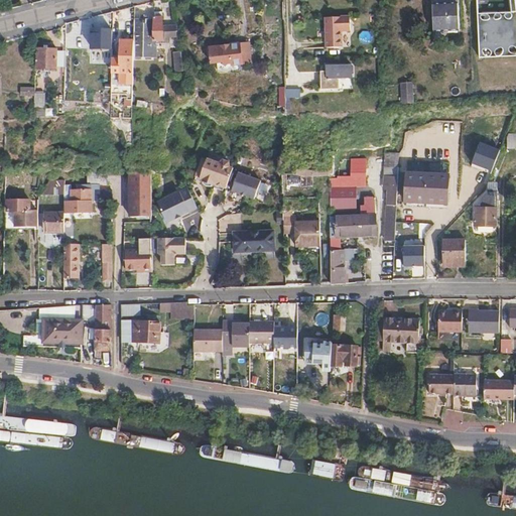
[(457,5),(432,6),(433,36),(458,35),(457,5)]
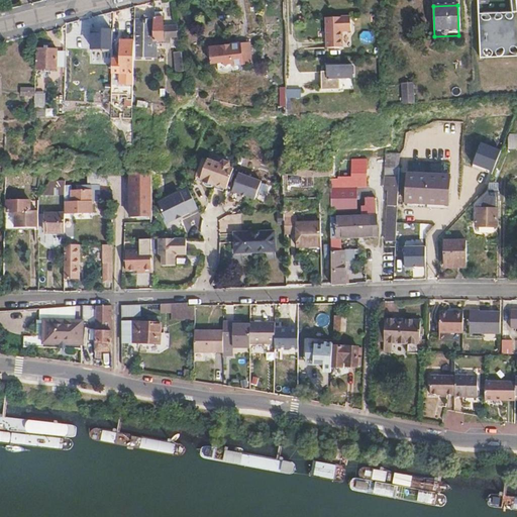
[(154,17),(134,17),(134,39),(134,41),(134,60),(139,60),(154,60),(153,58),(154,44),(154,41),(171,41),(171,37),(177,38),(177,27),(164,27),(164,12),(156,12),(154,17)]
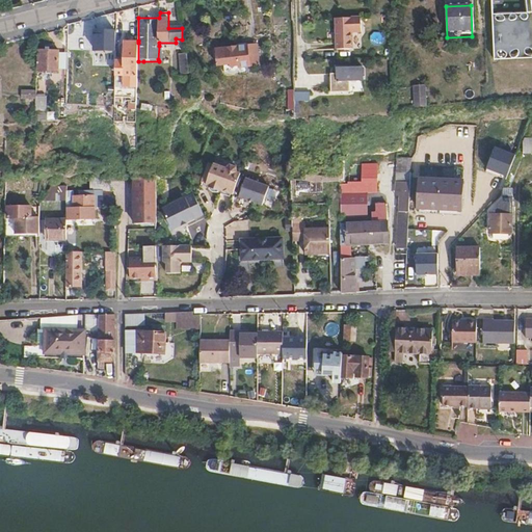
[(531,14),(490,16),(493,61),(531,60),(531,14)]
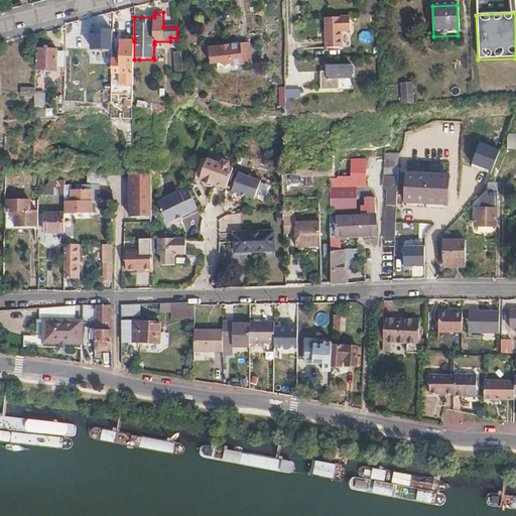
[(350,17),(326,18),(327,48),(341,47),(341,31),(350,31),(350,17)]
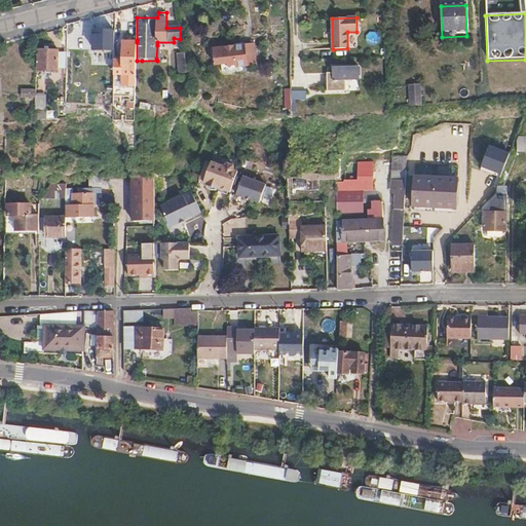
[(115,51),(116,32),(95,32),(95,51),(115,51)]
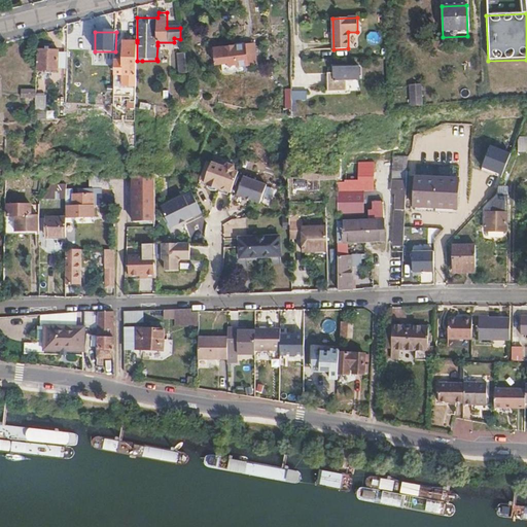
[(137,68),(137,61),(137,42),(121,42),(121,62),(115,62),(115,86),(132,86),(132,93),(137,93),(137,72),(137,68)]
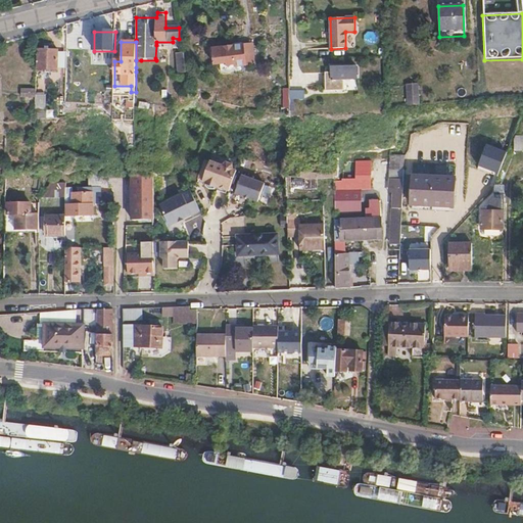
[(252,44),(243,45),(246,65),(255,63),(252,44)]
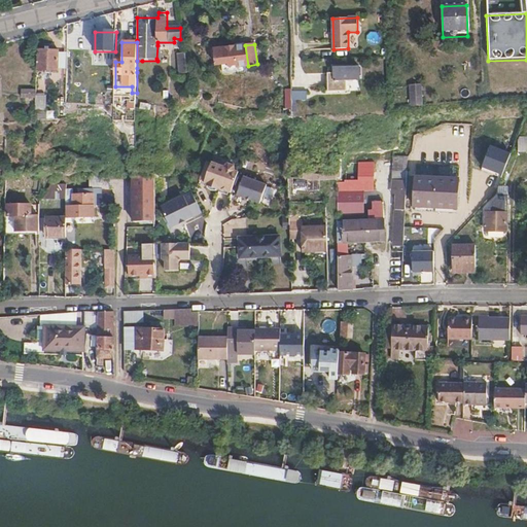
[(245,45),(214,49),(216,65),(226,64),(230,67),(232,65),(237,65),(237,67),(248,66),(245,45)]
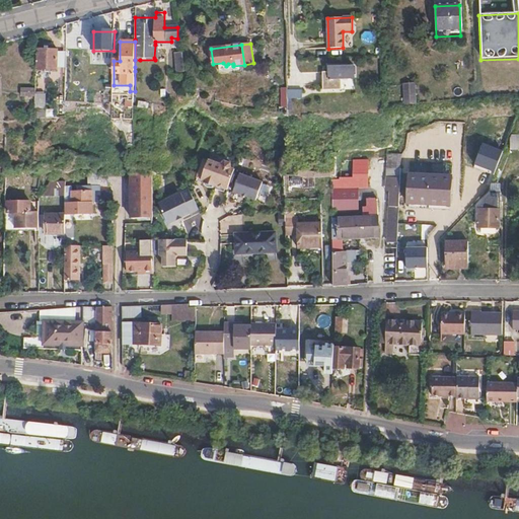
[(57,50),(38,49),(38,68),(57,68),(57,50)]
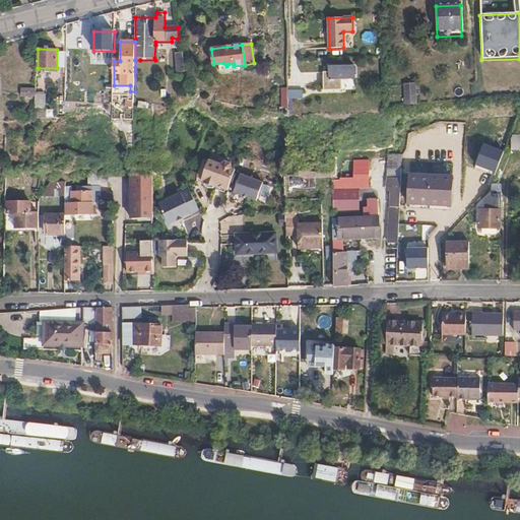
[(186,73),(184,53),(177,54),(178,74),(186,73)]
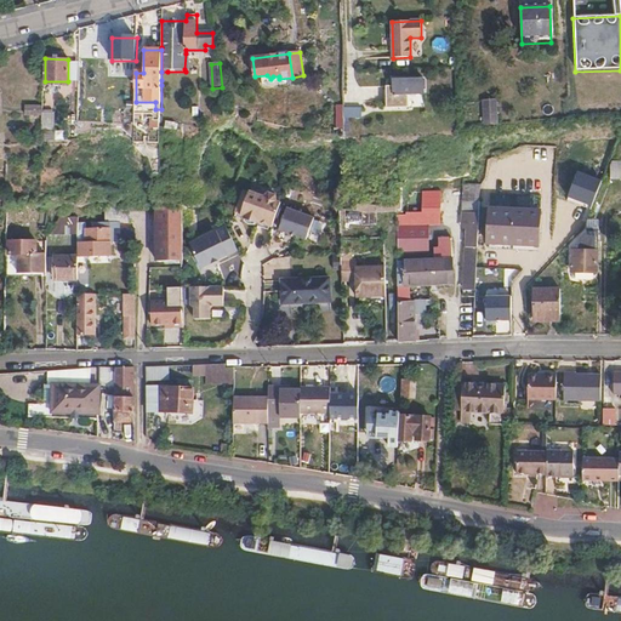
[(423,80),(396,81),(396,95),(423,95),(423,80)]
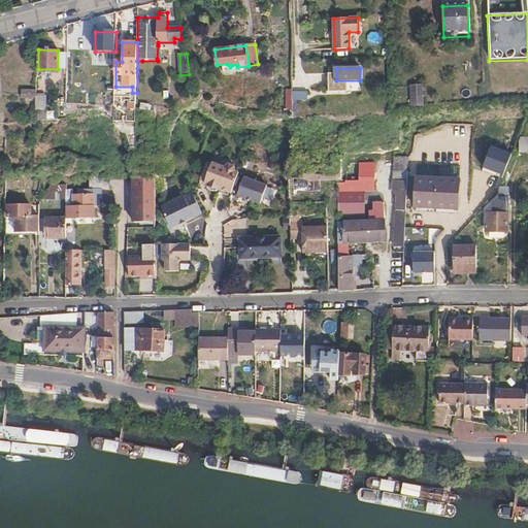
[(415,106),(428,104),(426,84),(413,85),(415,106)]
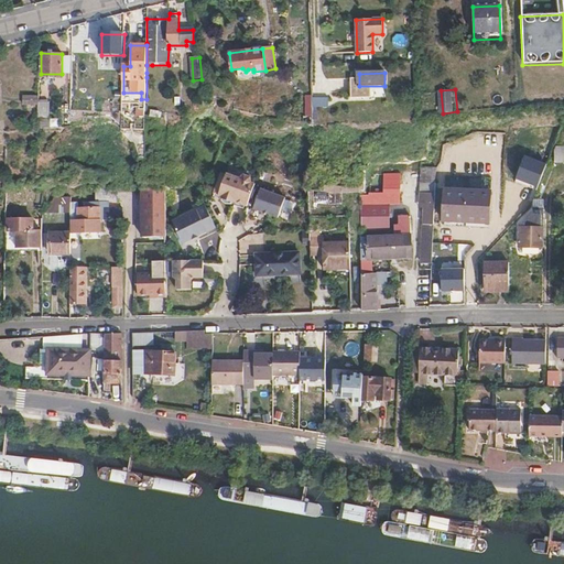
[(39,101),(39,96),(22,95),(22,105),(39,105),(39,101)]
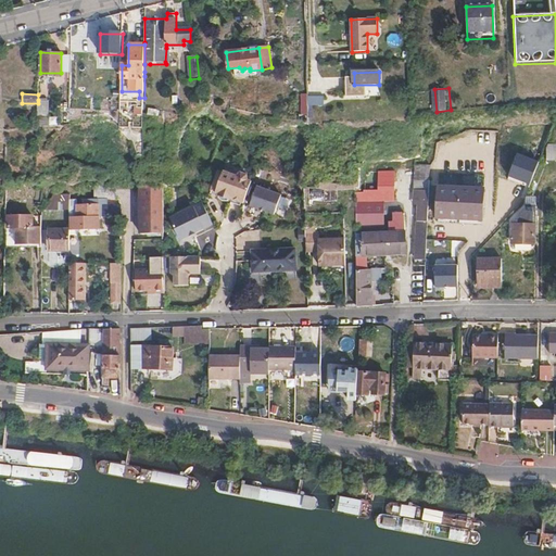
[(48,100),(38,100),(38,103),(37,115),(48,115),(48,100)]
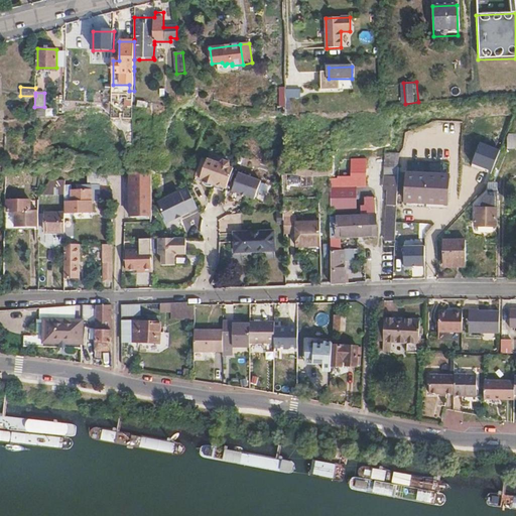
[(99,108),(89,108),(90,118),(100,118),(99,108)]
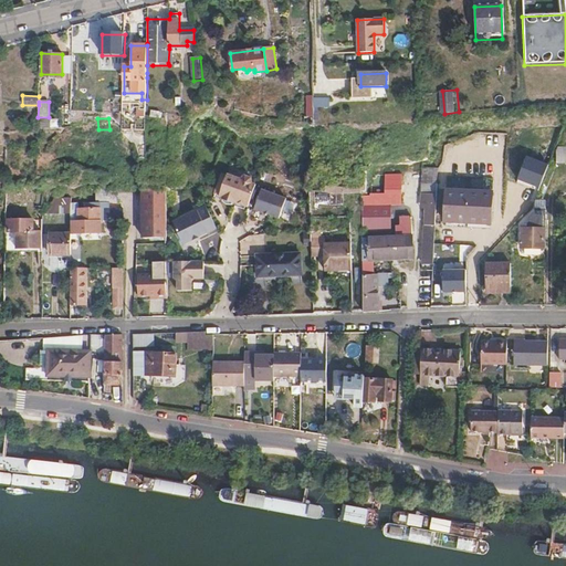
[(565,145),(556,145),(556,164),(565,163),(565,145)]
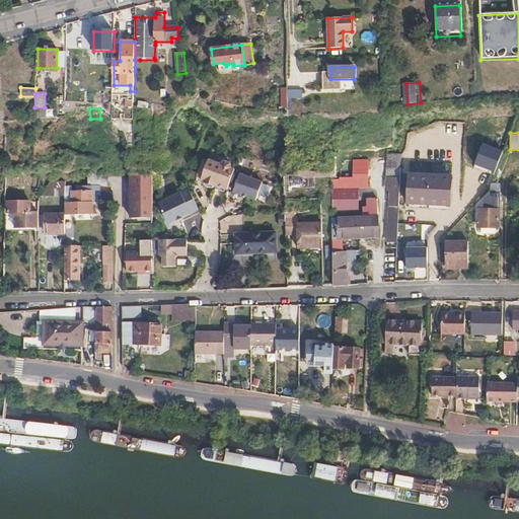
[(483,143),(473,164),(494,172),(503,150),(483,143)]
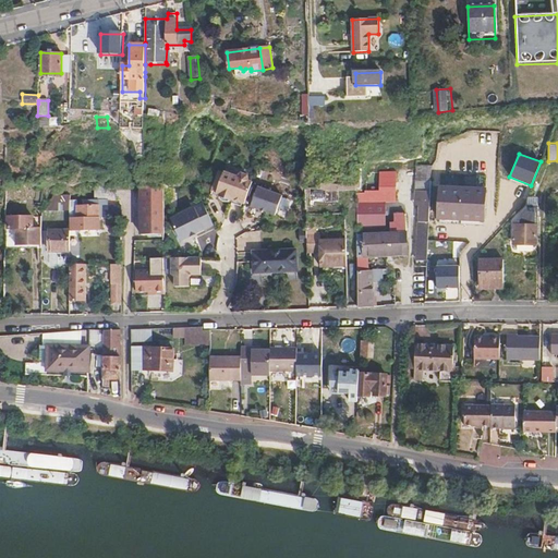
[(428,219),(431,165),(416,165),(415,190),(421,190),(420,199),(423,199),(423,218),(428,219)]
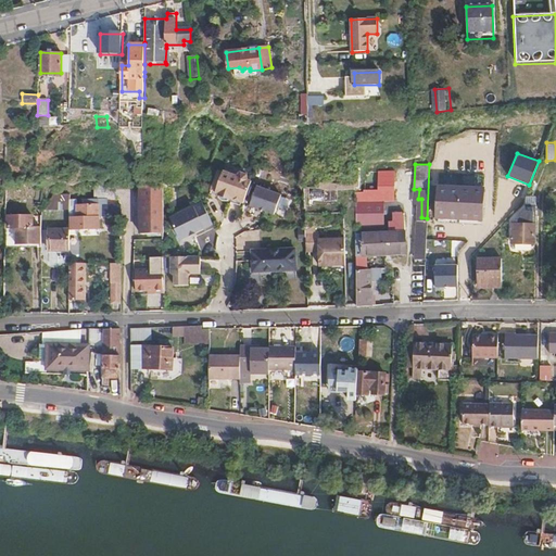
[(502,165),(488,164),(488,181),(502,181),(502,165)]
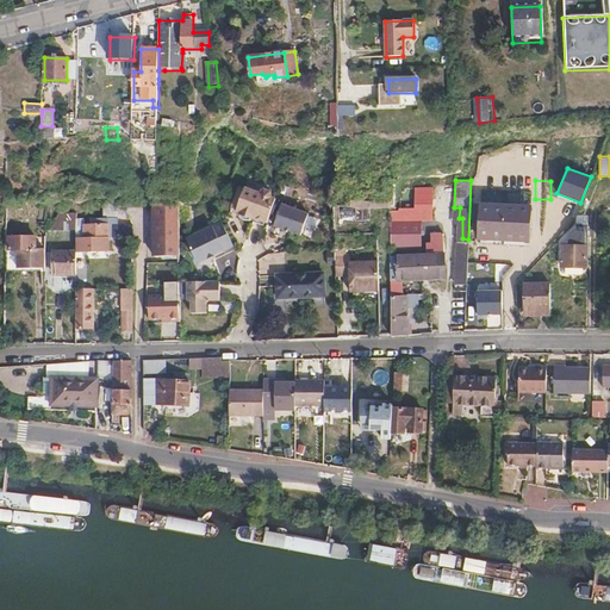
[(268,223),(278,198),(273,197),(272,192),(263,188),(261,192),(247,186),(246,188),(241,186),(237,195),(242,198),(237,210),(237,211),(241,212),(242,215),(253,218),(254,217),(256,218),(256,221),(265,224),(266,222),(268,223)]
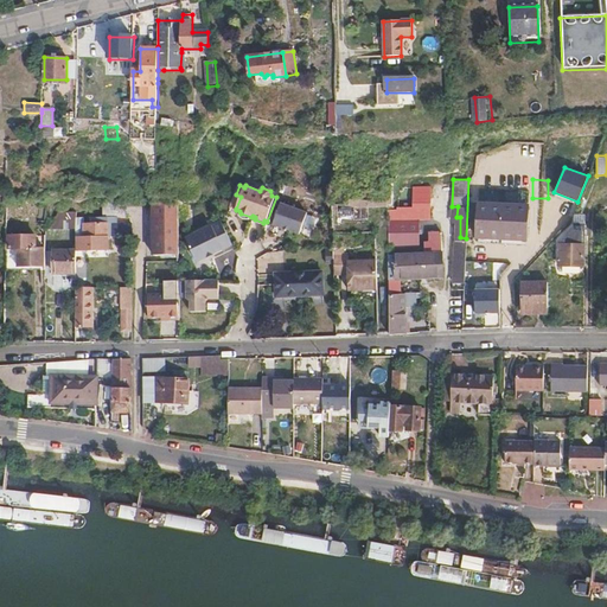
[(430,185),(388,186),(388,187),(388,198),(388,205),(389,244),(421,244),(420,231),(420,218),(432,218),(430,185)]
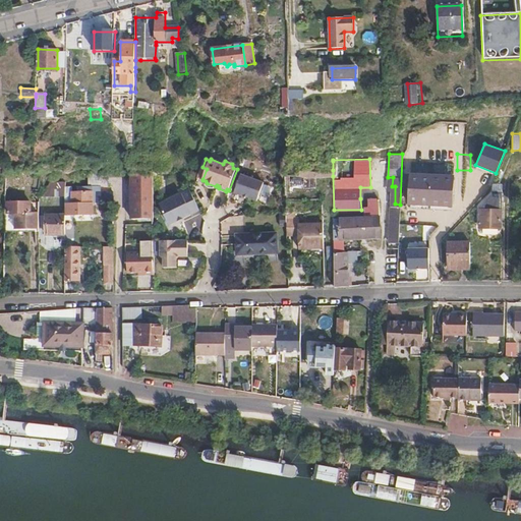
[(286,175),(286,179),(289,179),(290,179),(302,178),(305,178),(314,177),(333,176),(333,170),(322,172),(299,171),(299,175),(286,175)]
